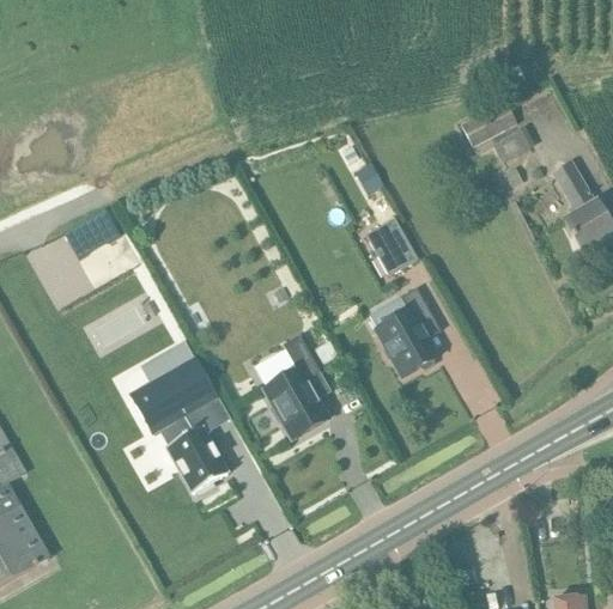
[(461,102),(445,105),(448,115),(463,111),(461,102)]
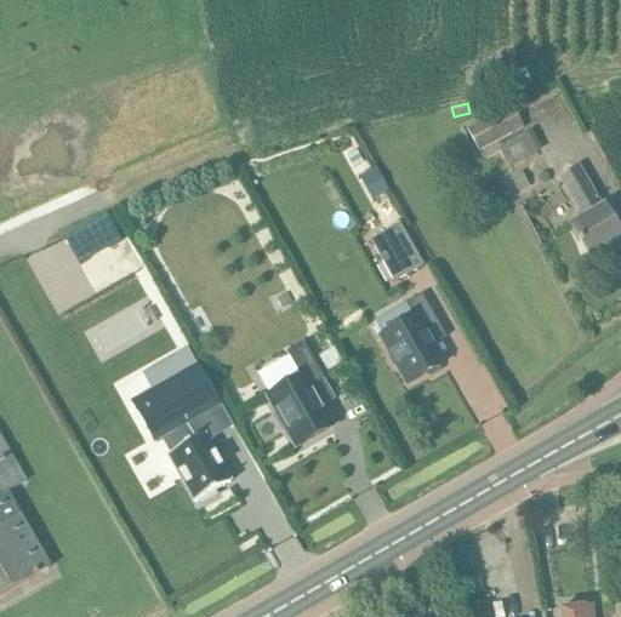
[(511,103),(466,126),(478,149),(523,125),(511,103)]
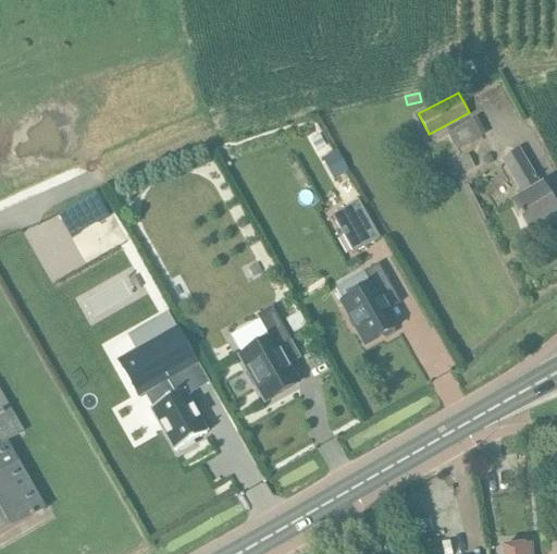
[(456,148),(481,134),(472,118),(446,132),(456,148)]
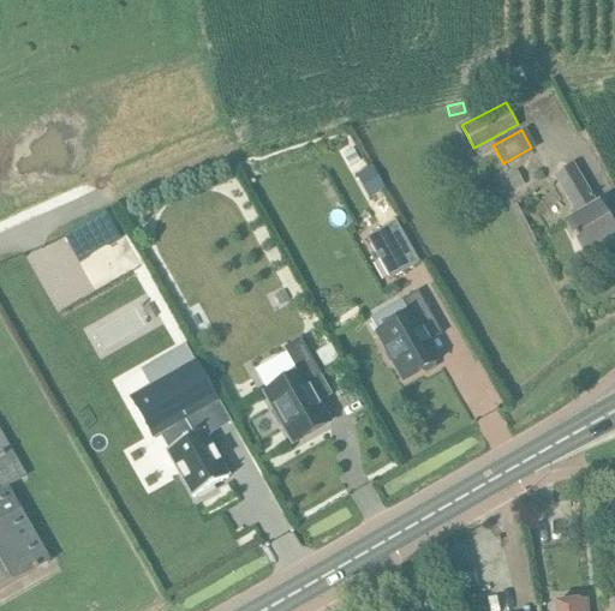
[(572,161),(554,172),(577,211),(565,219),(584,251),(614,232),(614,227),(598,199),(596,201),(572,161)]
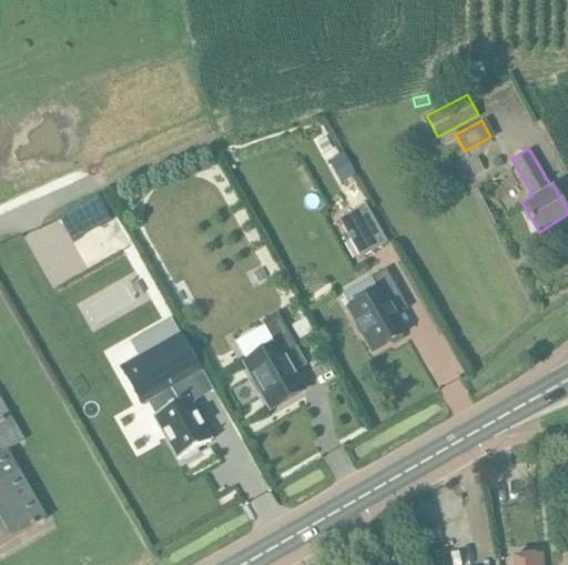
[(340,179),(353,171),(342,152),(328,160),(340,179)]
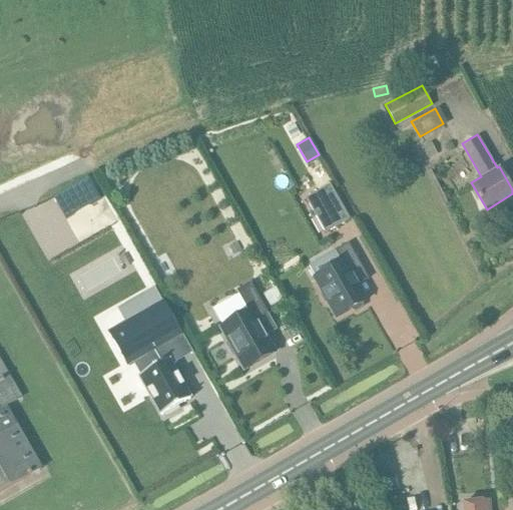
[(431,140),(422,144),(428,157),(436,153),(431,140)]
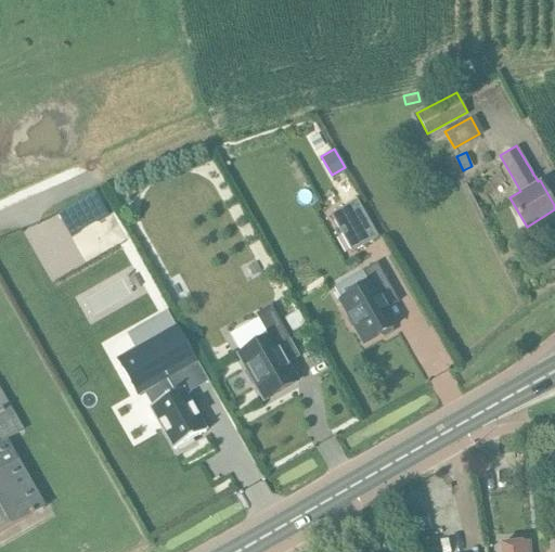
[(54,204),(64,228),(102,213),(92,189),(54,204)]
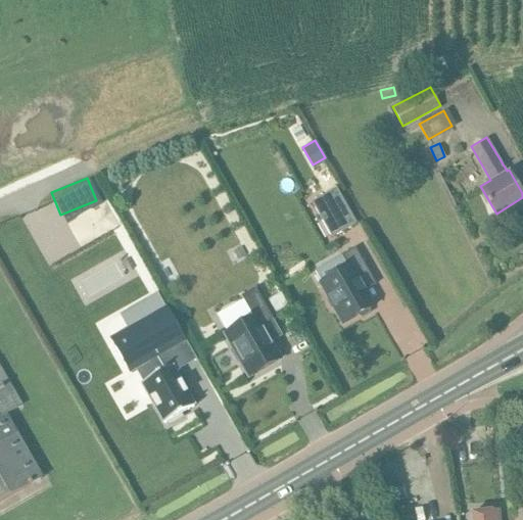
[(335,187),(311,200),(330,236),(355,222),(335,187)]
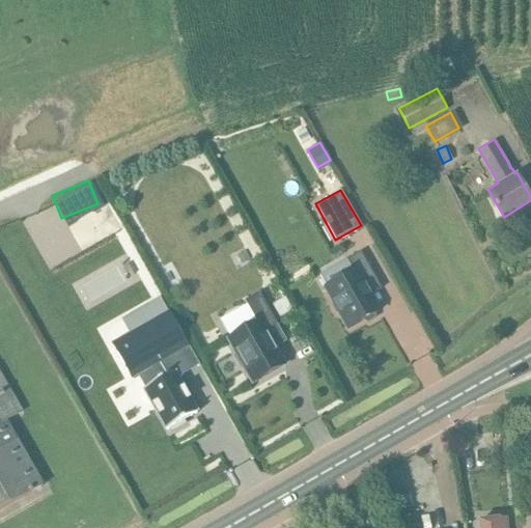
[(354,269),(326,284),(334,299),(332,303),(336,311),(340,310),(348,326),(363,317),(367,320),(374,315),(374,311),(378,309),(362,281),(374,274),(361,249),(346,256),(354,269)]
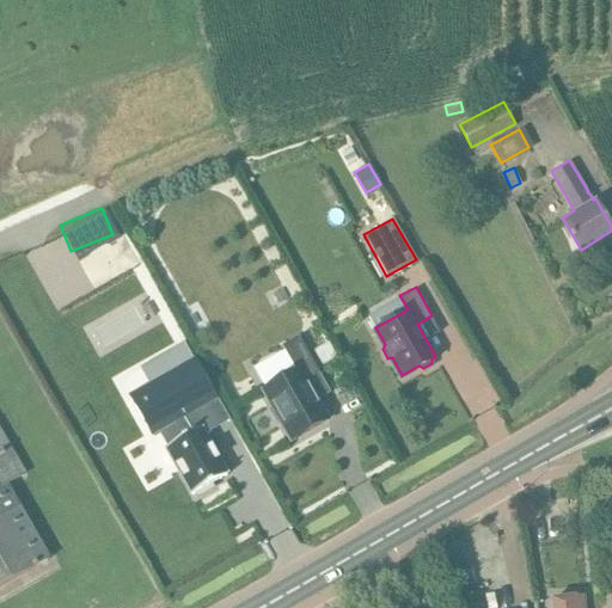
[(297,369),(264,387),(274,403),(270,407),(277,421),(283,421),(293,436),(326,418),(304,379),(319,370),(299,333),(282,343),(297,369)]
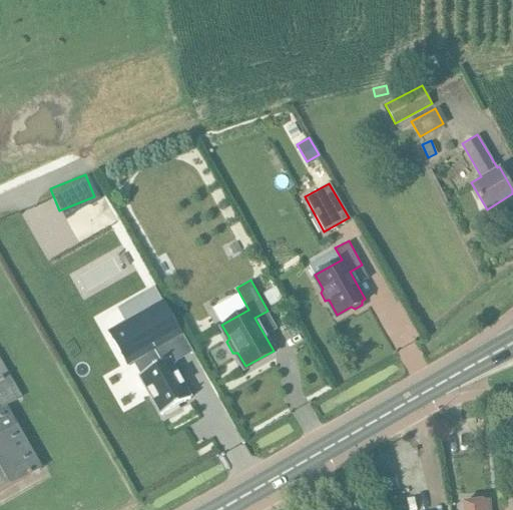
[(148,350),(166,340),(181,331),(163,300),(108,330),(127,362),(148,350)]
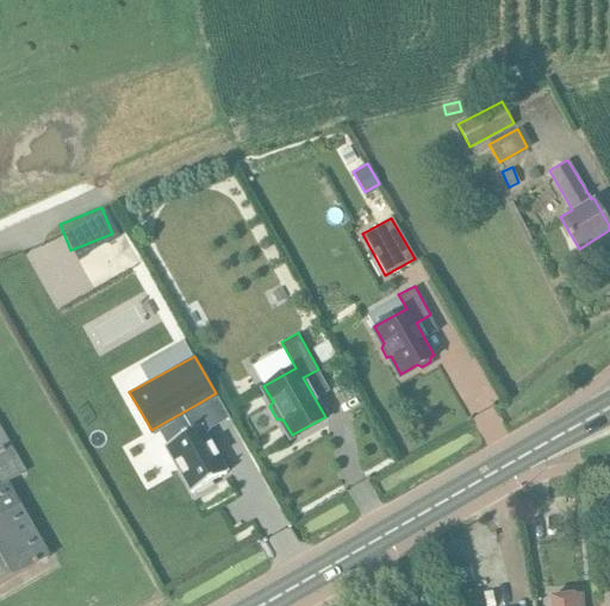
[(210,426),(198,404),(176,416),(186,432),(166,443),(192,489),(195,488),(197,492),(212,482),(211,479),(226,470),(204,430),(210,426)]
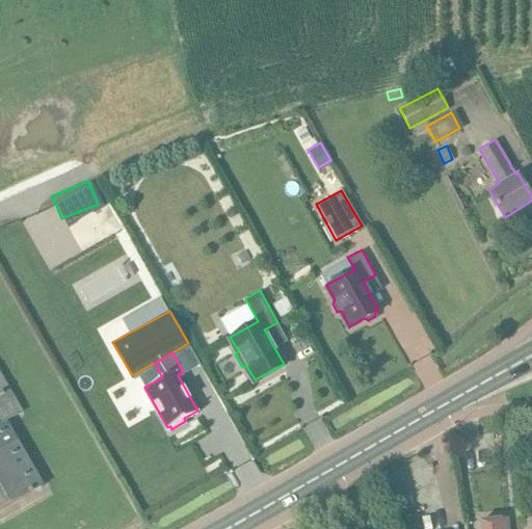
[(0,507),(44,483),(7,419),(23,410),(0,370),(0,507)]
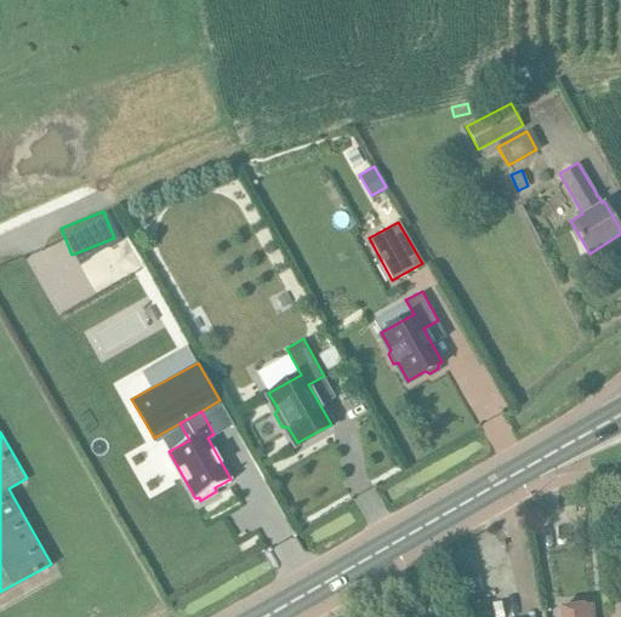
[(620,616),(620,599),(609,600),(610,616),(620,616)]
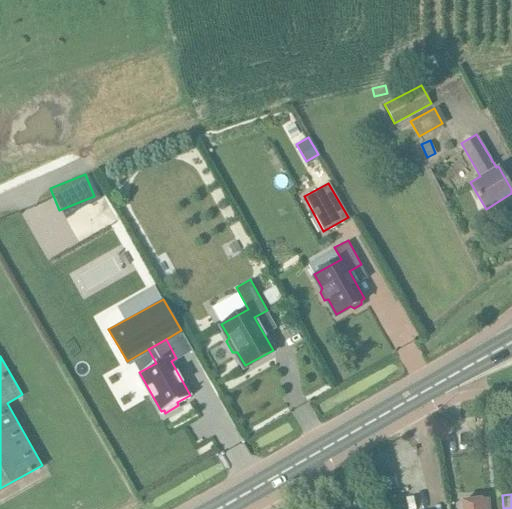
[(489,508),(488,497),(462,500),(462,508),(489,508)]
